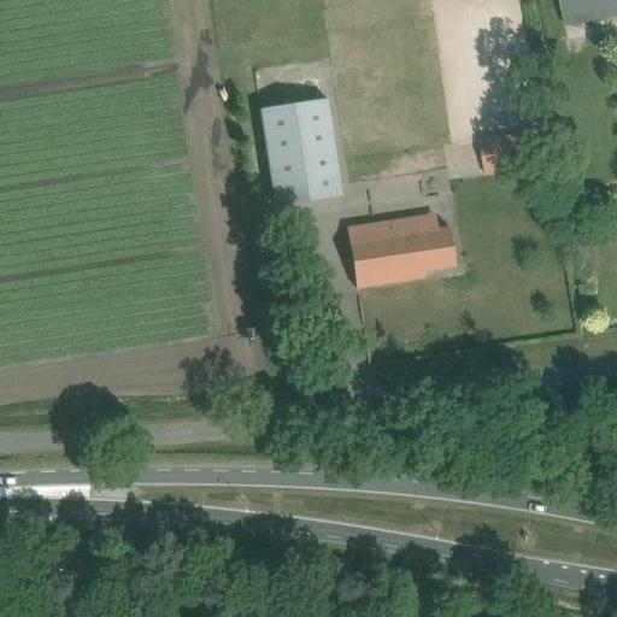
[(616,0),(559,0),(565,25),(616,16),(616,0)]
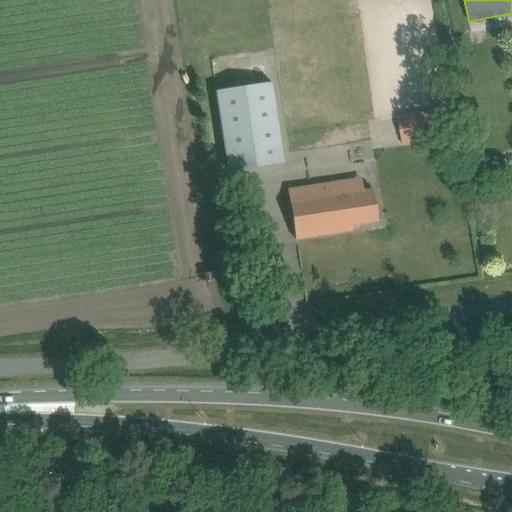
[(284,161),(283,154),(272,82),(217,90),(228,170),(284,161)]
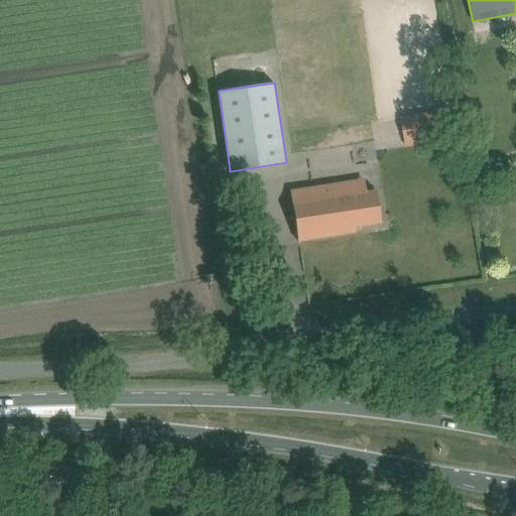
[(401,117),(406,147),(446,141),(441,111),(401,117)]
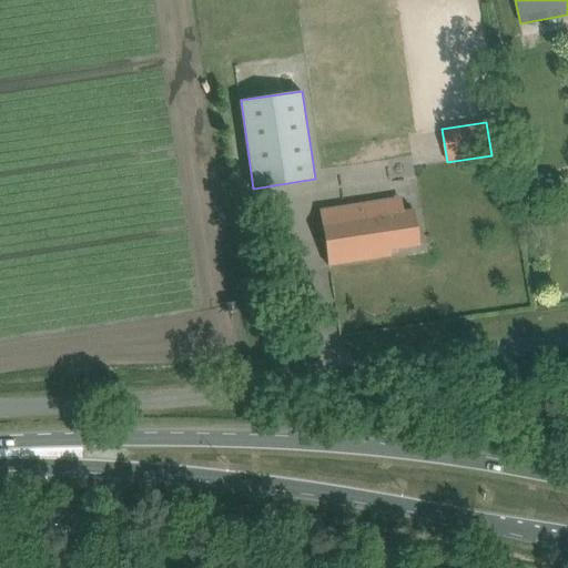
[(320,209),(325,243),(328,265),(389,255),(388,250),(384,224),(368,226),(366,214),(364,201),(320,209)]
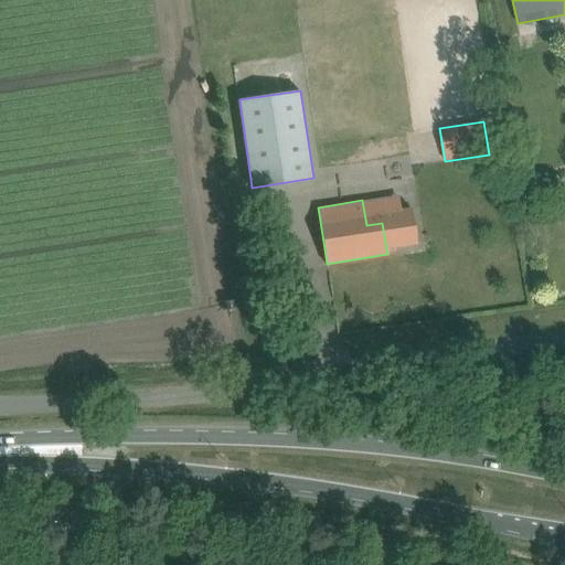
[(386,248),(417,244),(412,206),(364,213),(366,225),(382,223),(386,248)]
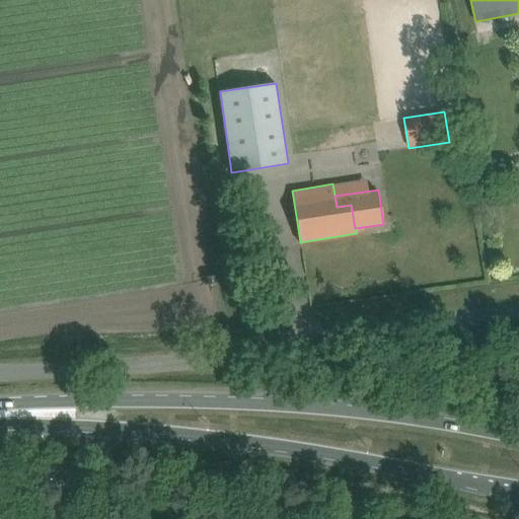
All buildings are outlined.
